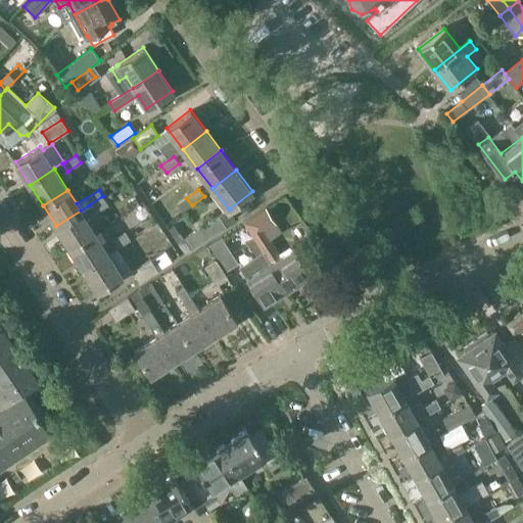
[(102,196),(89,205),(94,214),(108,205),(102,196)]
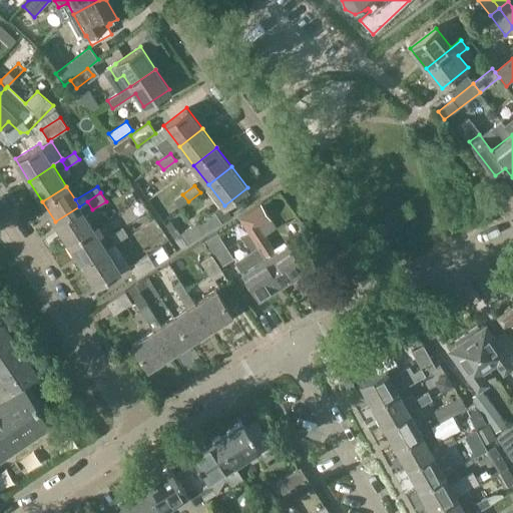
[(283,282),(305,268),(288,241),(275,249),(266,234),(277,227),(262,203),(240,216),(249,231),(283,281),(283,282)]
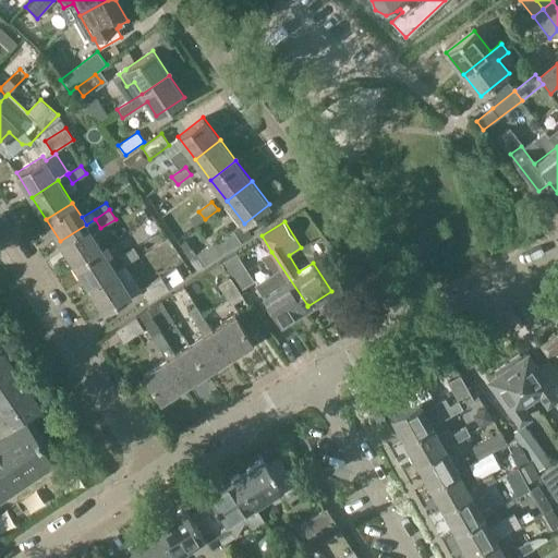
[(86,225),(60,241),(74,263),(100,246),(86,225)]
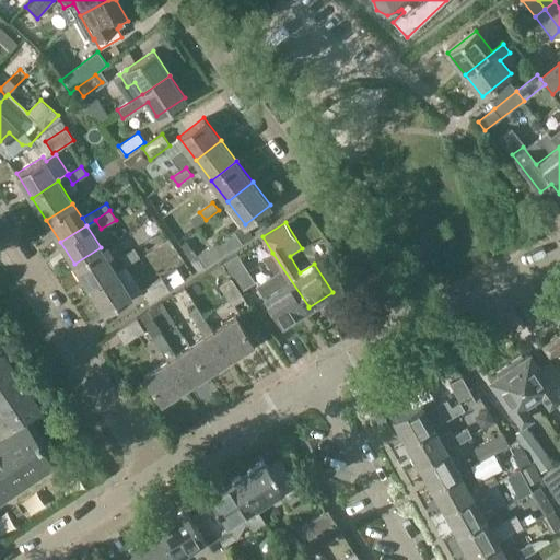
[(198,257),(205,267),(243,243),(234,231),(197,256),(198,257)]
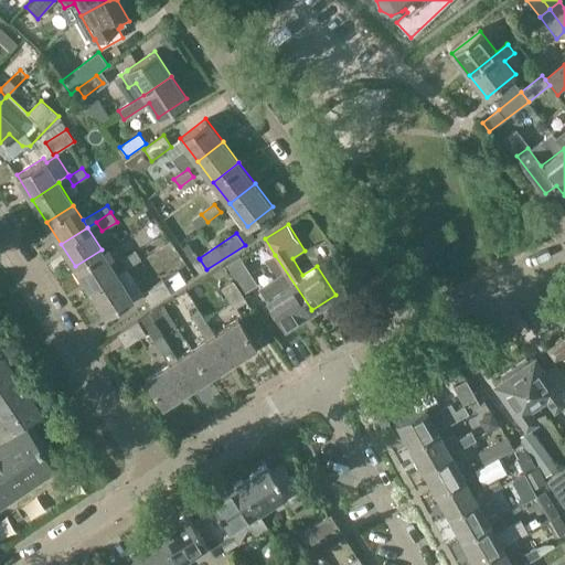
[(102,249),(75,266),(89,289),(116,272),(102,249)]
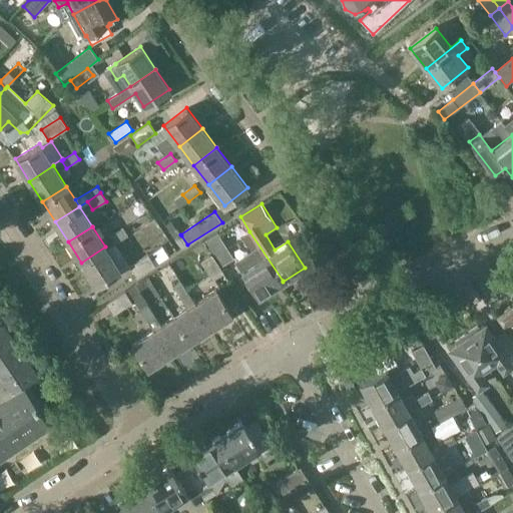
[(110,235),(115,242),(115,243),(128,234),(123,227),(110,235)]
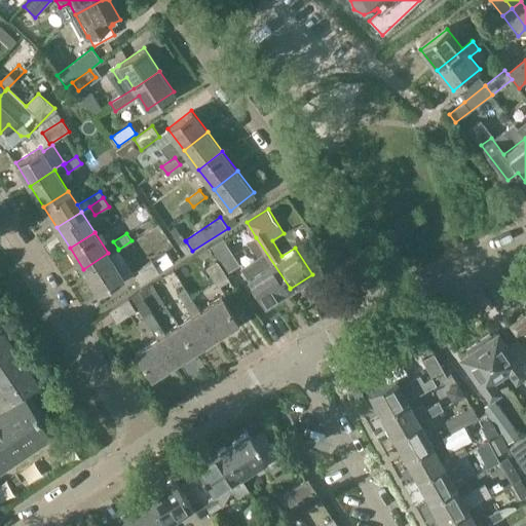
[(248,277),(265,305),(290,289),(290,288),(256,237),(248,242),(258,259),(266,254),(271,262),(248,277)]
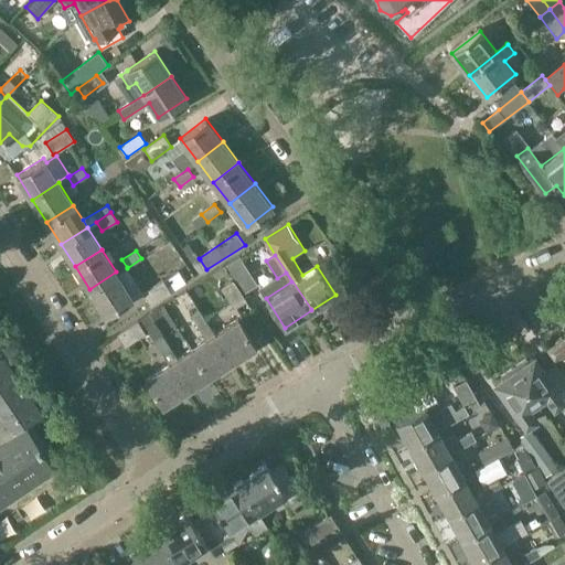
[(226,265),(244,292),(257,284),(240,256),(226,265)]
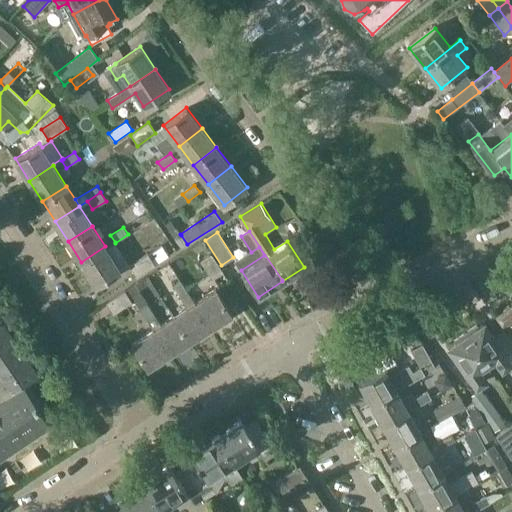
[(120,270),(112,257),(120,252),(114,243),(106,248),(105,246),(81,262),(96,285),(120,270)]
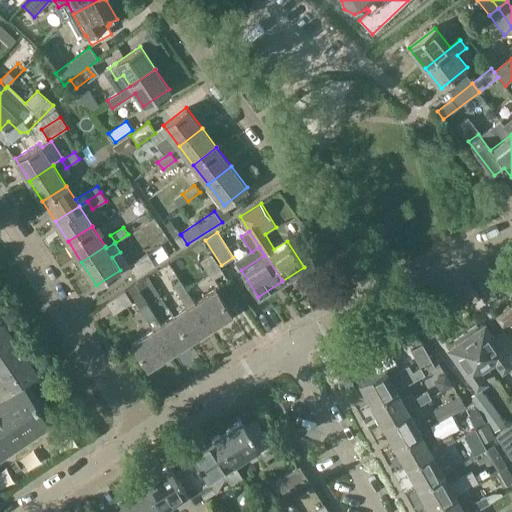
[(136,276),(157,263),(150,252),(129,266),(136,276)]
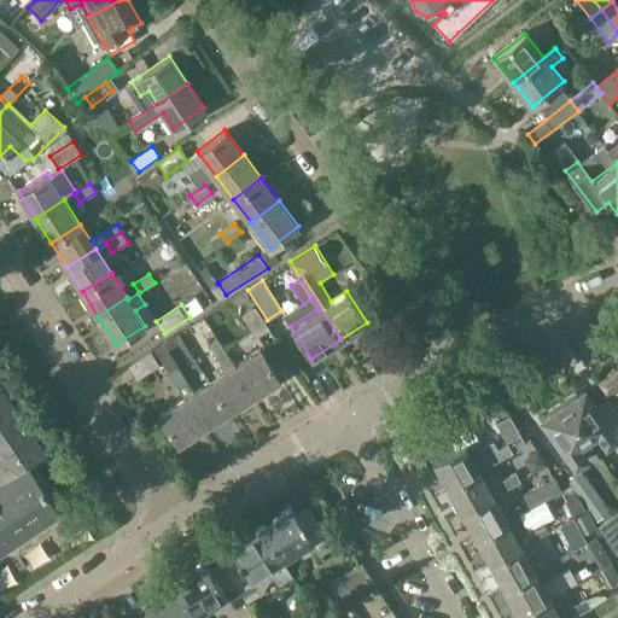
[(242,314),(256,337),(269,328),(256,305),(242,314)]
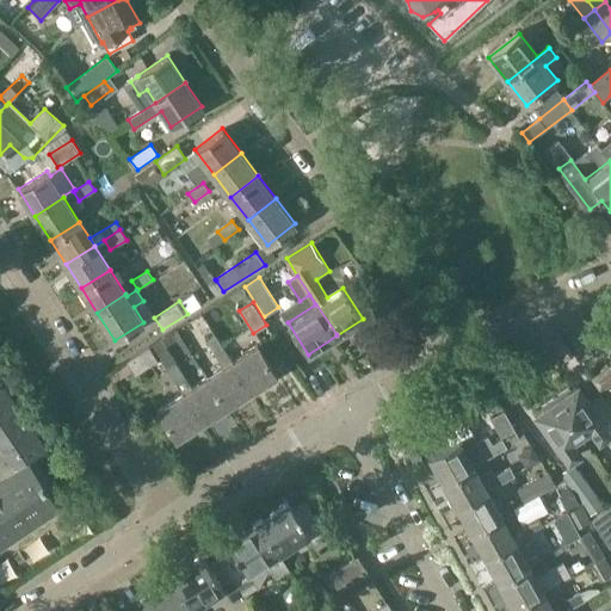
[(202,314),(193,319),(202,332),(199,333),(214,357),(224,351),(202,314)]
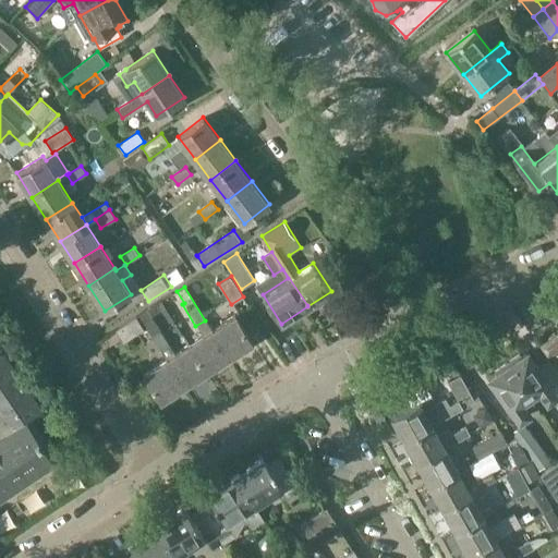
[(557,300),(555,294),(540,301),(545,311),(557,304),(557,300)]
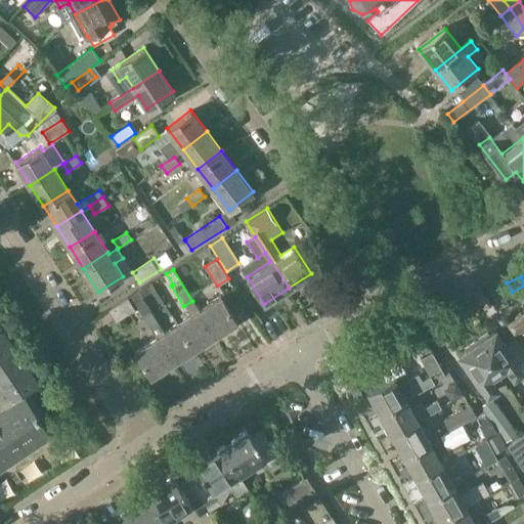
[(159,321),(138,291),(129,297),(135,307),(136,307),(149,328),(159,321)]
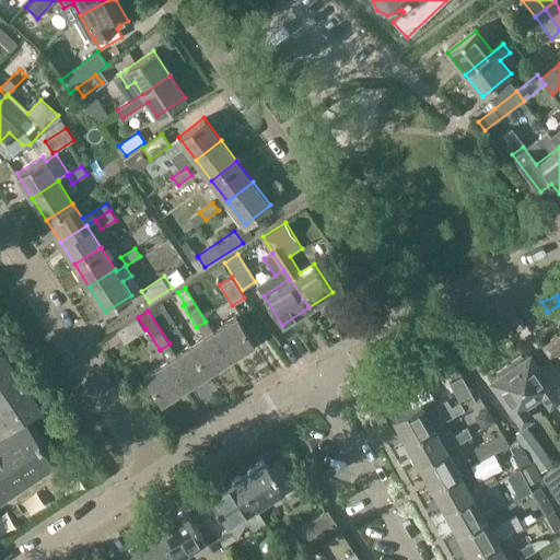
[(230,359),(253,343),(235,315),(211,330),(229,358),(230,359)]
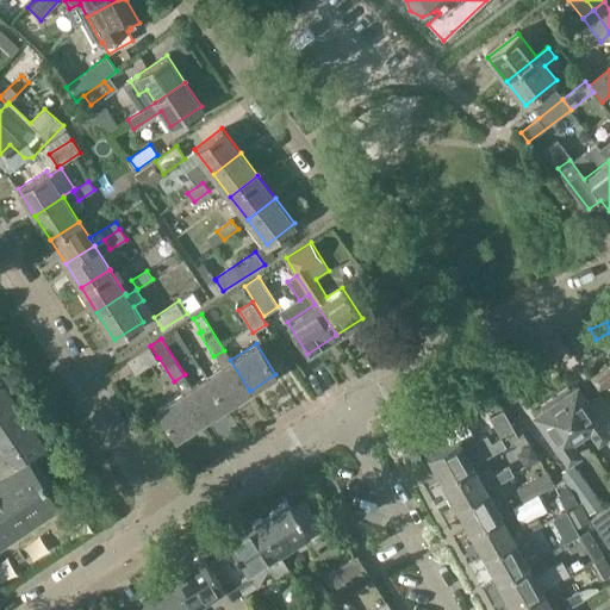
[(150,346),(128,360),(135,372),(157,358),(150,346)]
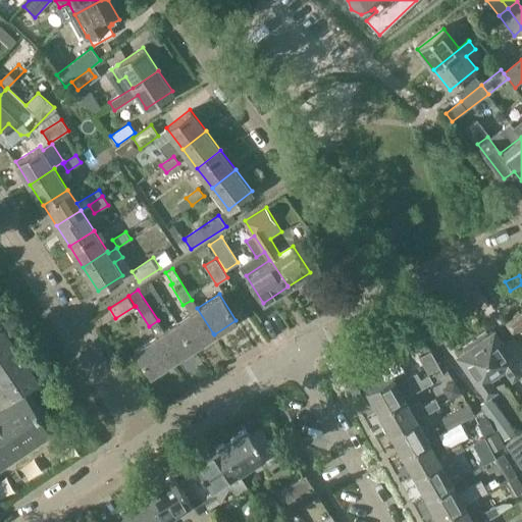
[(193,347),(193,348),(214,334),(213,333),(197,308),(192,300),(183,305),(189,314),(176,321),(193,347)]
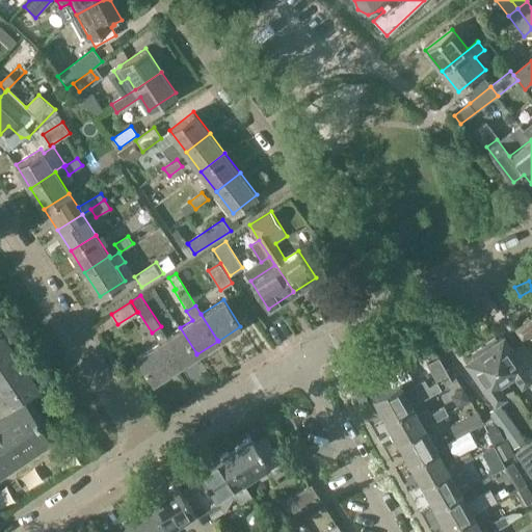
[(531,316),(513,329),(522,343),(531,356),(531,316)]
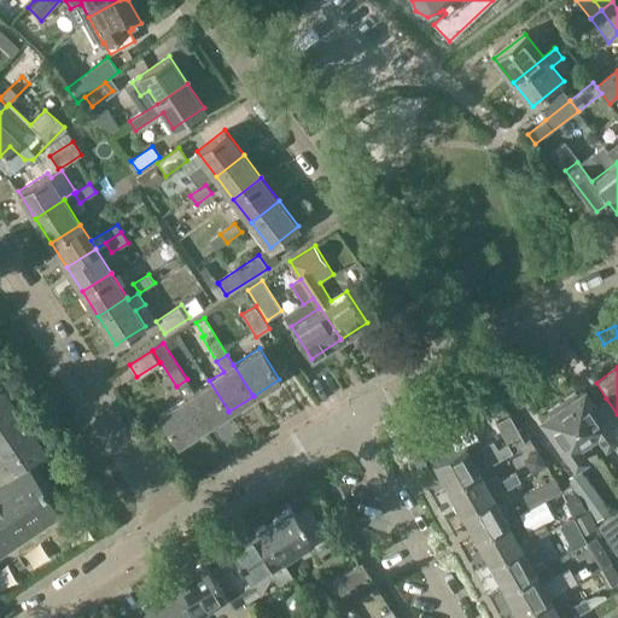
[(228,412),(228,410),(209,380),(194,390),(187,379),(176,386),(184,397),(185,396),(203,426),(204,427),(228,412)]
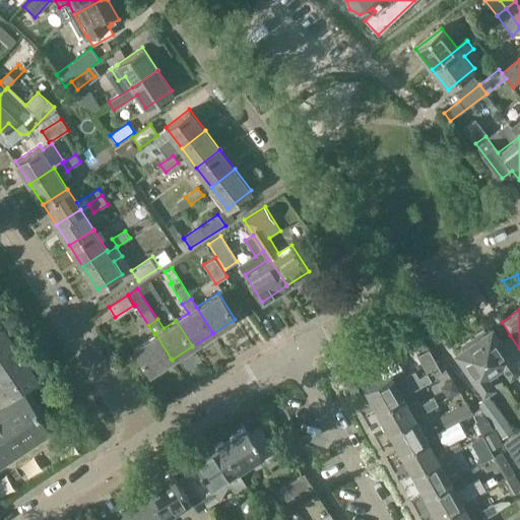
[(0,401),(1,403),(0,403),(0,460),(49,428),(25,392),(40,383),(0,324),(0,401)]
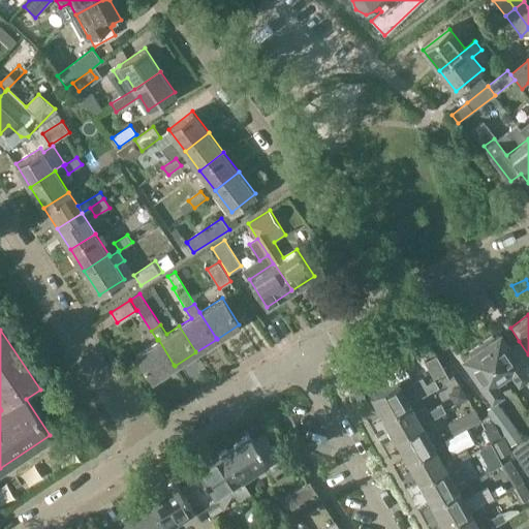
[(483,346),(504,376),(503,376),(505,380),(515,374),(519,380),(525,377),(527,380),(528,378),(528,354),(519,341),(509,347),(500,334),(484,345),(483,346)]
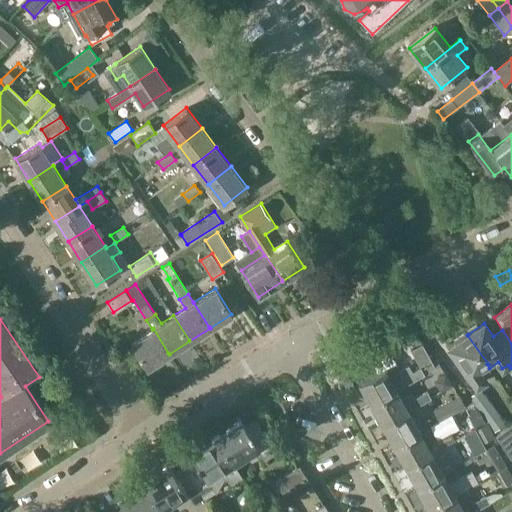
[(131,342),(148,368),(169,354),(168,353),(153,328),(152,329),(131,342)]
